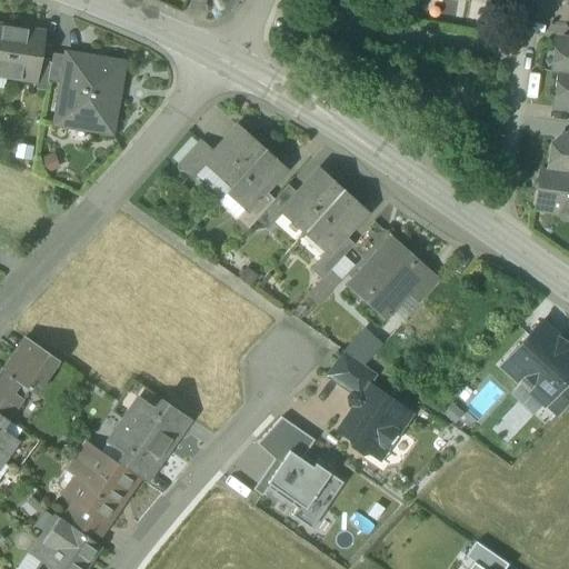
[(11,30),(0,28),(0,77),(3,78),(11,30)]
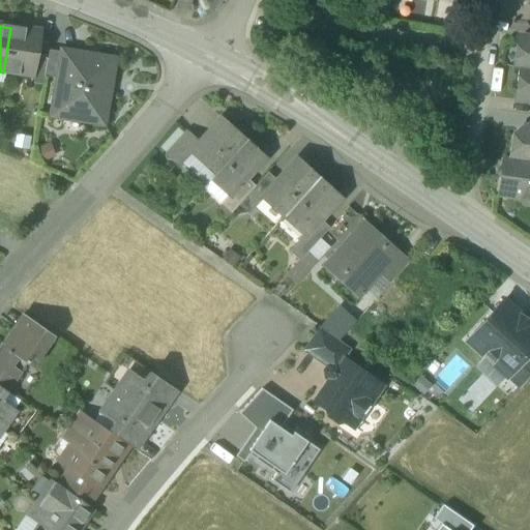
[(38,32),(10,28),(3,72),(29,77),(30,77),(34,58),(38,32)]
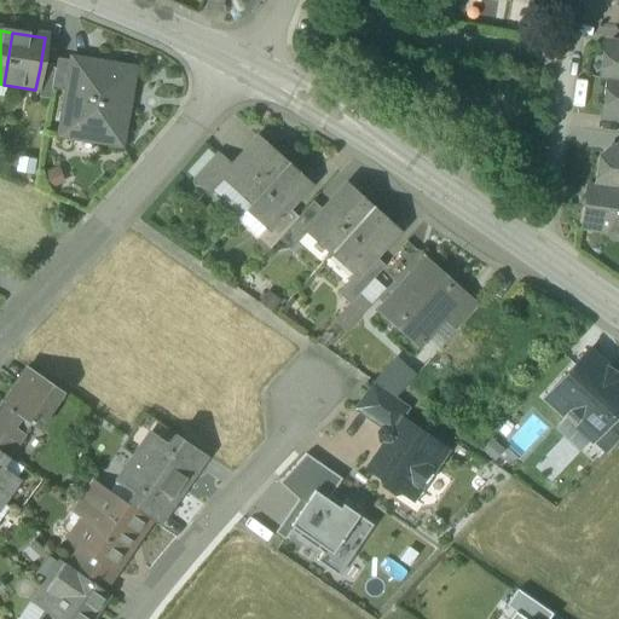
[(618,44),(608,44),(603,79),(612,80),(618,81),(618,44)]
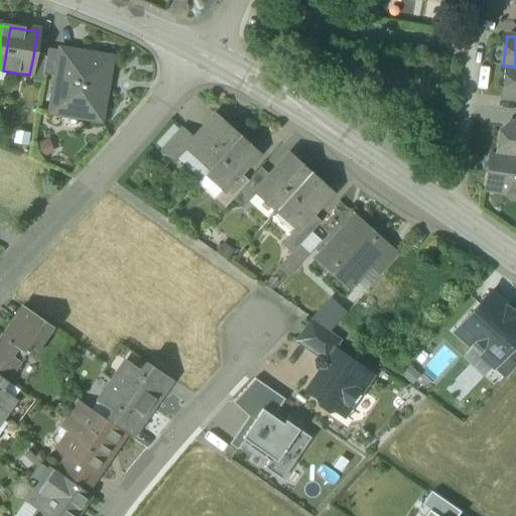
[(57,52),(47,48),(45,57),(43,75),(52,78),(57,52)]
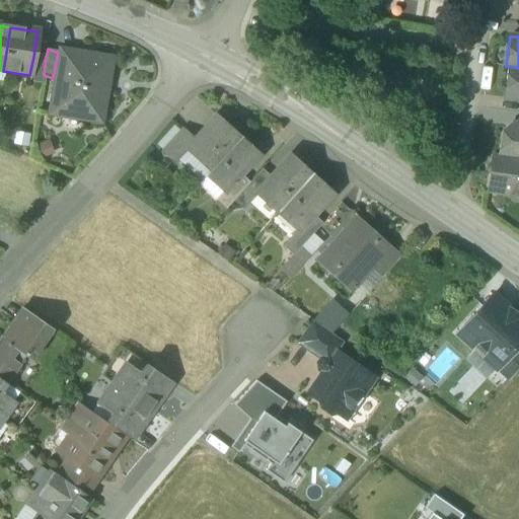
[(109,59),(58,51),(58,53),(53,78),(52,84),(67,86),(62,118),(99,124),(109,59)]
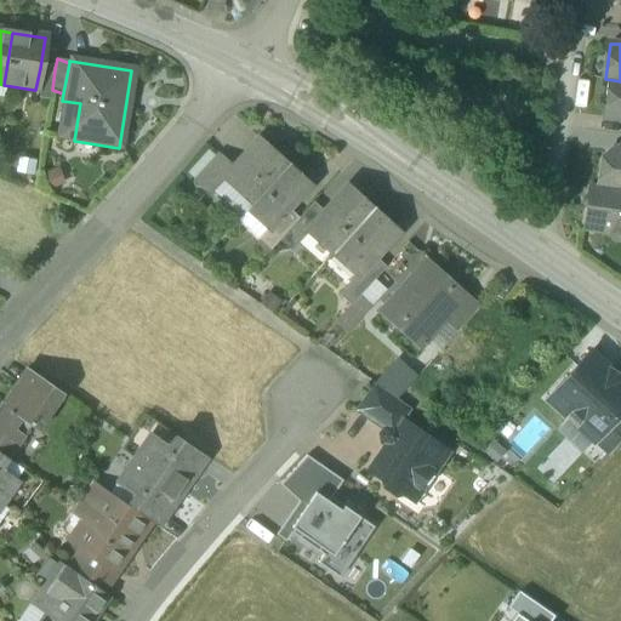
[(55,69),(40,68),(35,90),(34,90),(35,98),(50,100),(52,90),(55,69)]
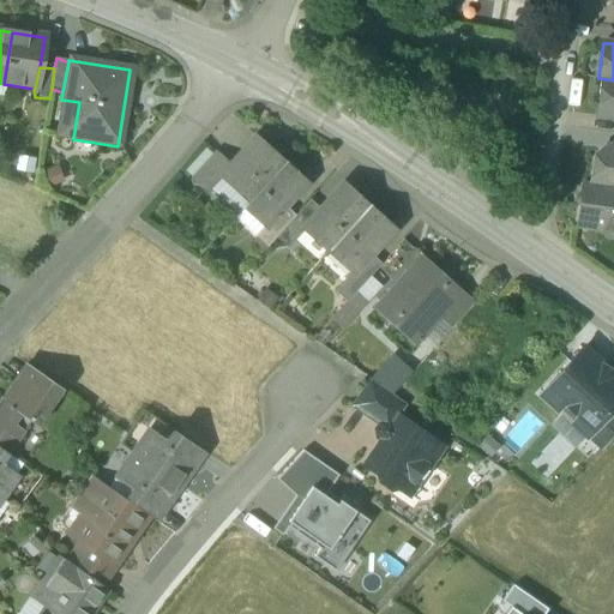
[(613,80),(607,79),(601,115),(613,116),(613,80)]
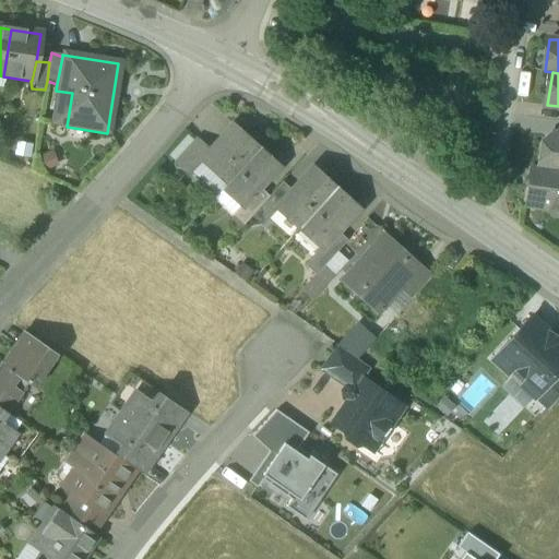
[(207,152),(199,161),(200,162),(225,186),(257,150),(230,127),(207,152)]
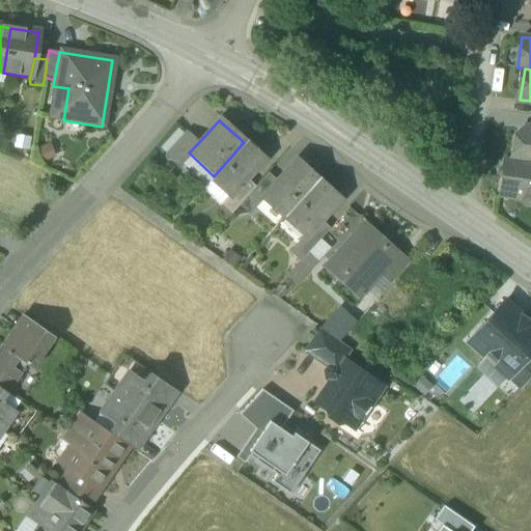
[(530,128),(529,128),(525,131),(520,131),(514,135),(511,159),(530,161),(530,128)]
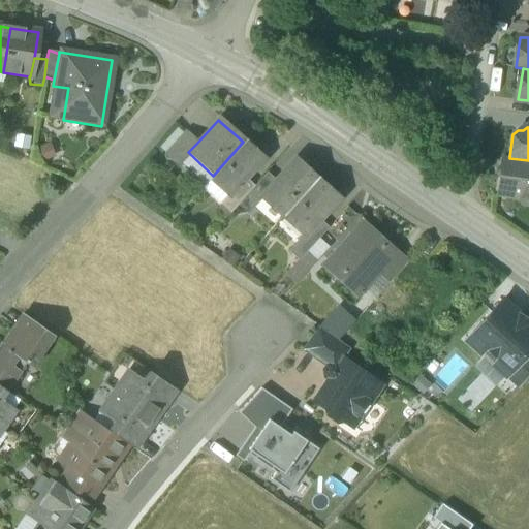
[(186,130),(165,153),(179,165),(189,153),(188,152),(196,144),(186,130)]
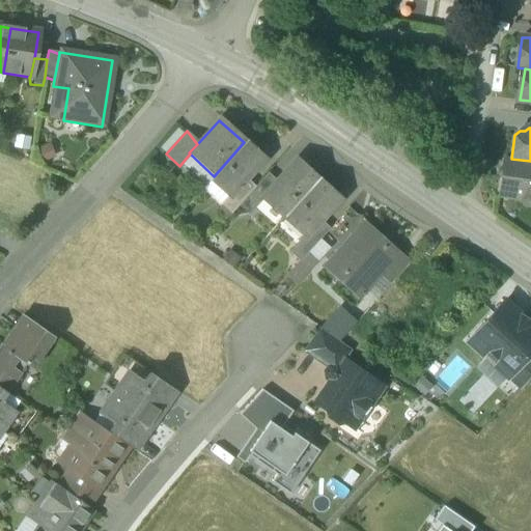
[(214,176),(210,182),(226,197),(227,197),(244,179),(262,160),(244,142),(214,176)]
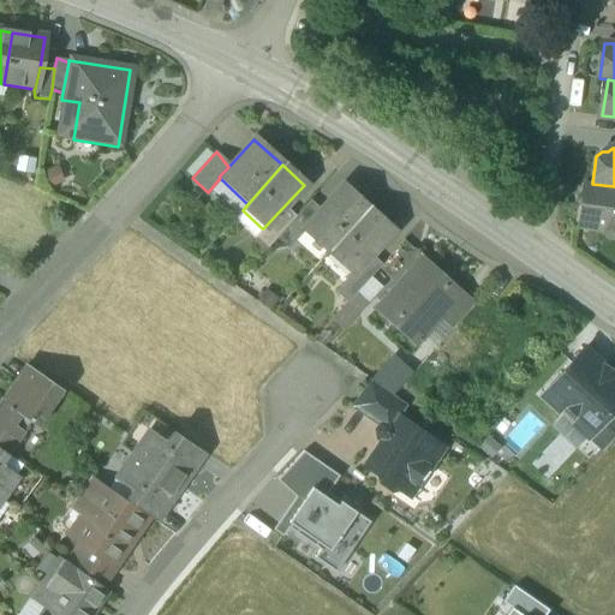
[(614,186),(592,184),(585,184),(579,225),(601,228),(605,233),(614,236),(614,234),(614,186)]
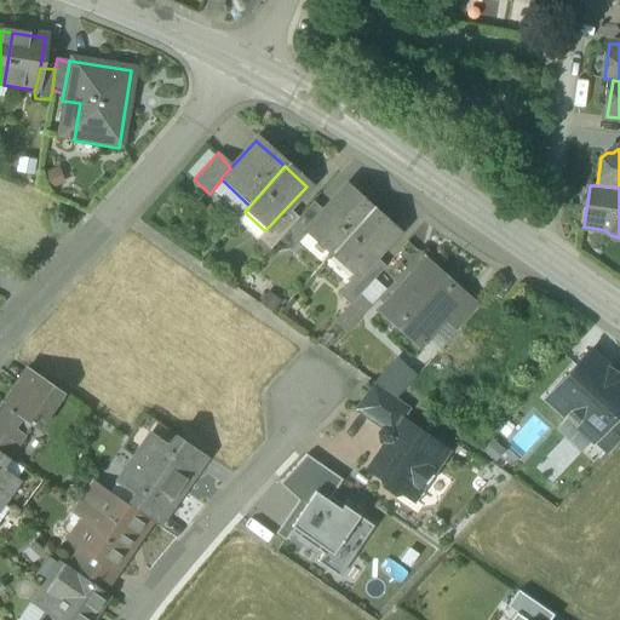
[(322,213),(304,233),(306,234),(329,254),(368,211),(344,189),(322,213)]
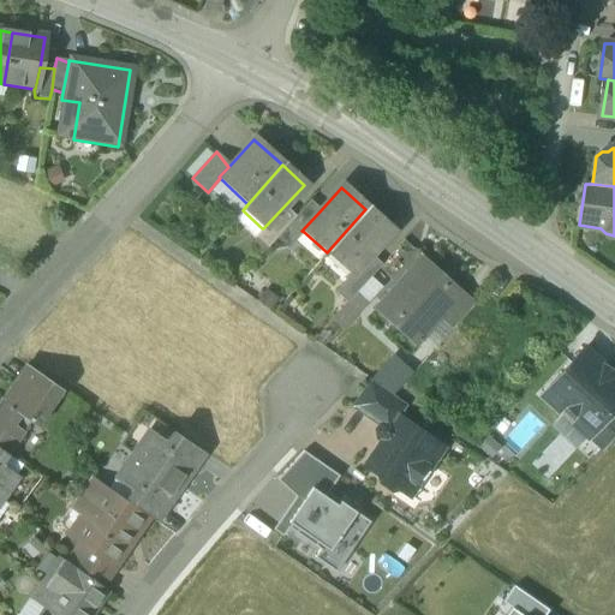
[(297,216),(276,238),(288,250),(304,232),(302,231),(320,212),(311,199),(297,216)]
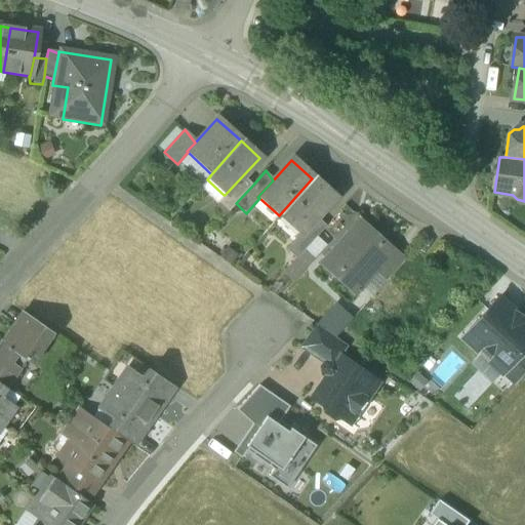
[(241,177),(225,195),(224,195),(217,202),(228,211),(236,203),(253,185),(241,177)]
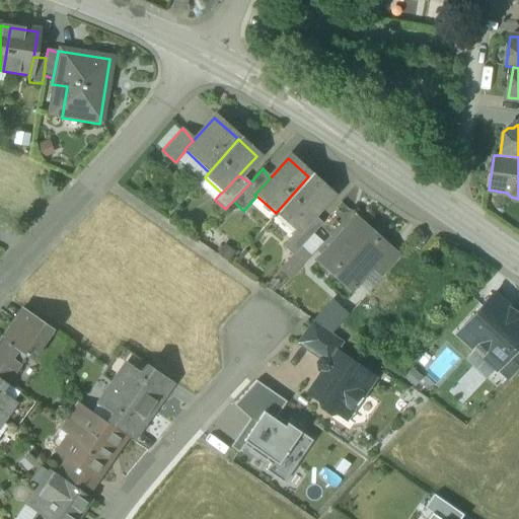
[(308,176),(276,213),(296,231),(298,232),(311,217),(330,196),(308,176)]
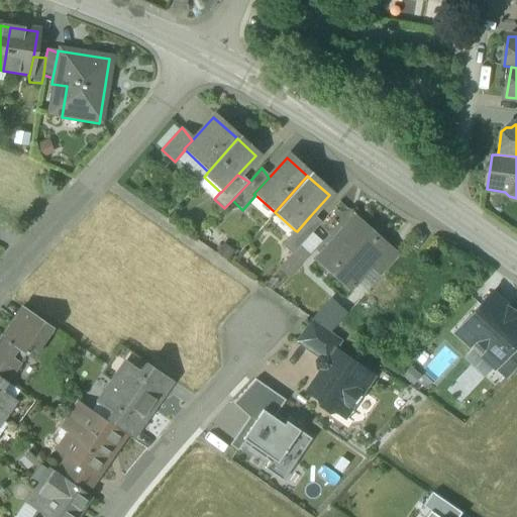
[(310,216),(297,231),(295,230),(283,245),(292,254),(299,246),(321,222),(310,216)]
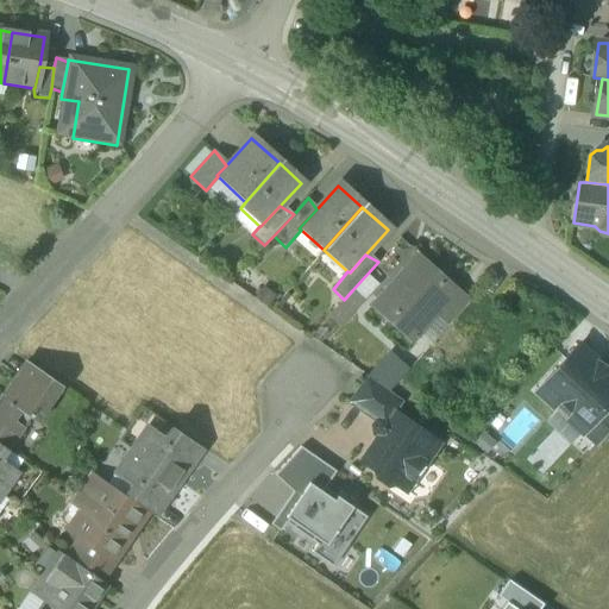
[(416,256),(376,301),(416,337),(434,318),(457,292),(454,290),(452,294),(415,261),(419,257),(416,256)]
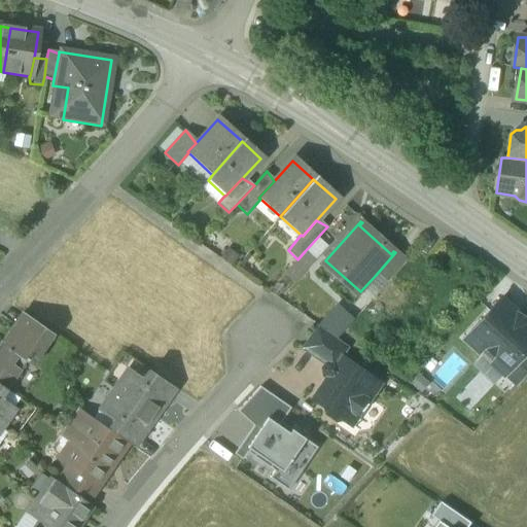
[(297,259),(284,275),(294,283),(315,260),(305,251),(297,259)]
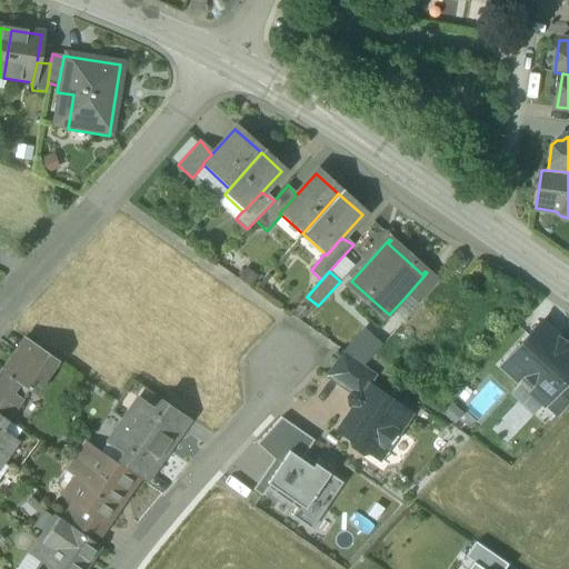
[(427,272),(406,297),(419,305),(440,281),(427,272)]
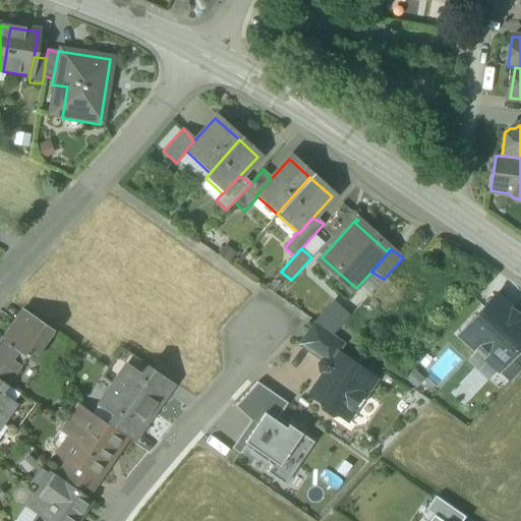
[(520,322),(493,297),(457,337),(497,371),(519,347),(520,344),(520,322)]
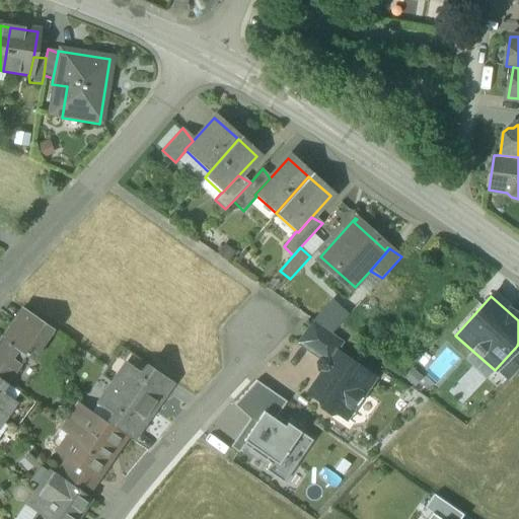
[(55,330),(29,313),(20,324),(40,338),(39,339),(46,344),(55,330)]
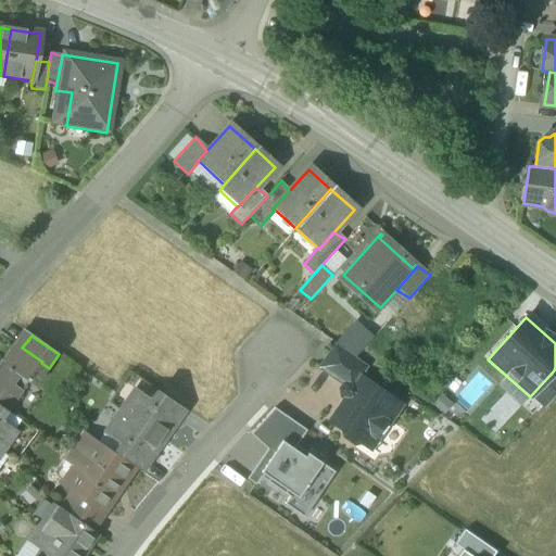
[(368,367),(336,344),(320,368),(343,384),(344,384),(349,380),(355,386),(361,378),(368,367)]
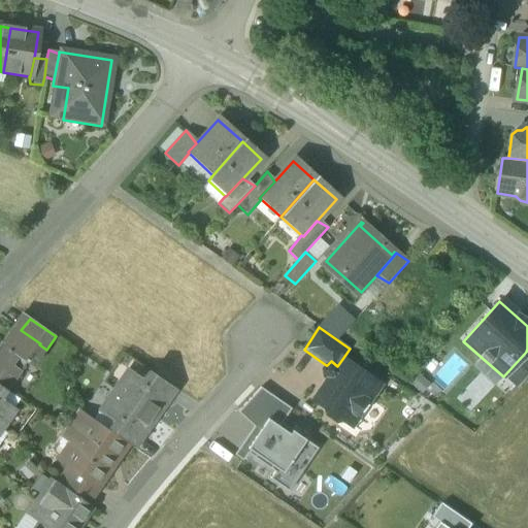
[(21,330),(9,348),(1,341),(0,342),(0,385),(4,389),(7,390),(39,344),(40,343),(21,330)]
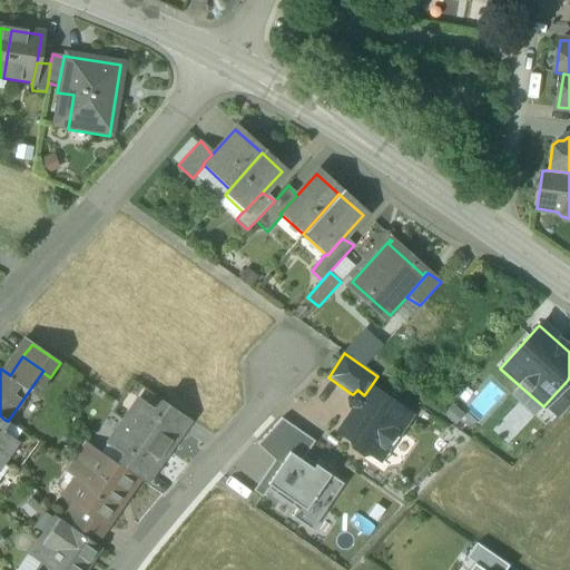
[(569,381),(568,380),(543,406),(559,418),(569,404),(569,381)]
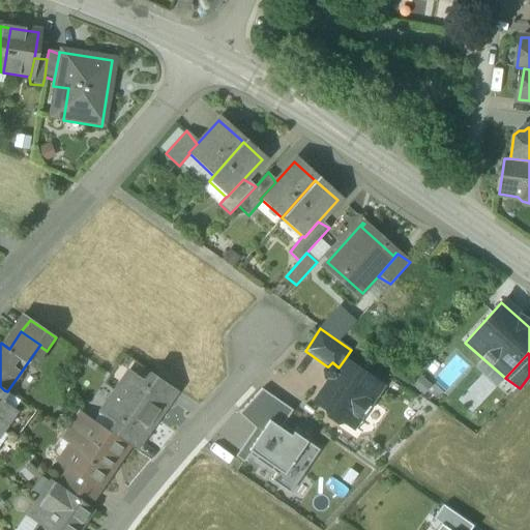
[(381,385),(344,360),(339,367),(332,362),(328,366),(327,366),(324,371),(326,378),(330,381),(316,402),(328,411),(329,416),(335,420),(341,419),(343,421),(348,414),(356,420),(358,417),(363,416),(370,407),(369,403),(381,385)]
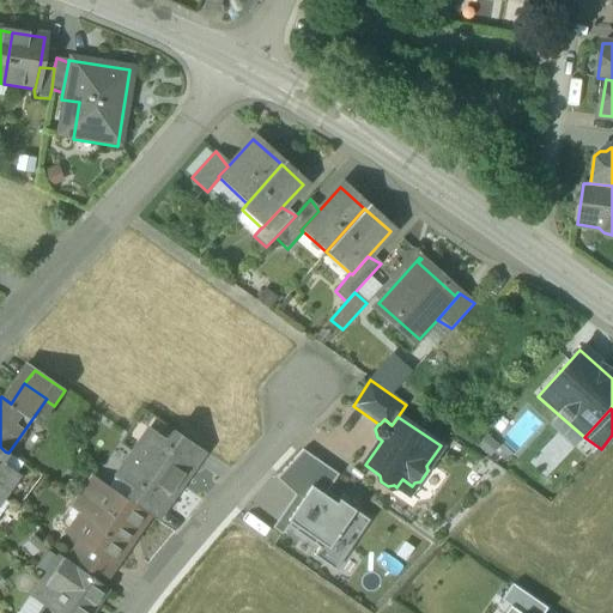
[(202,450),(175,431),(167,443),(194,462),(202,450)]
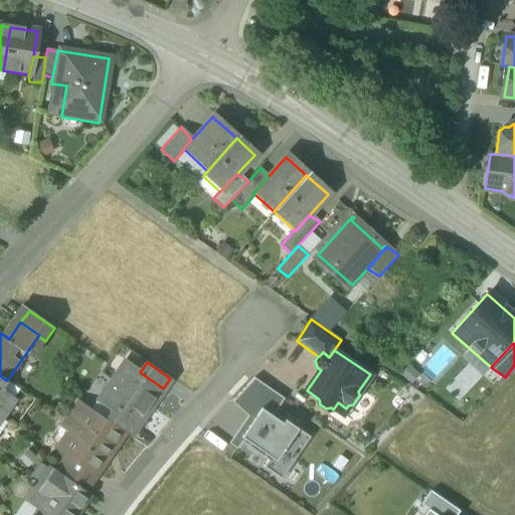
[(140,372),(126,363),(113,381),(150,407),(163,388),(140,372)]
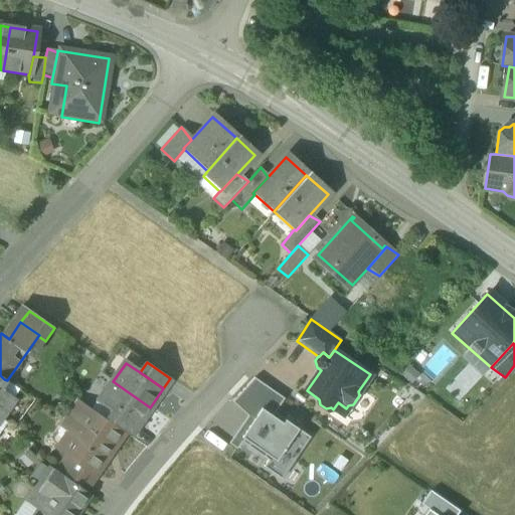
[(285,400),(254,378),(233,400),(254,419),(265,404),(276,412),(285,400)]
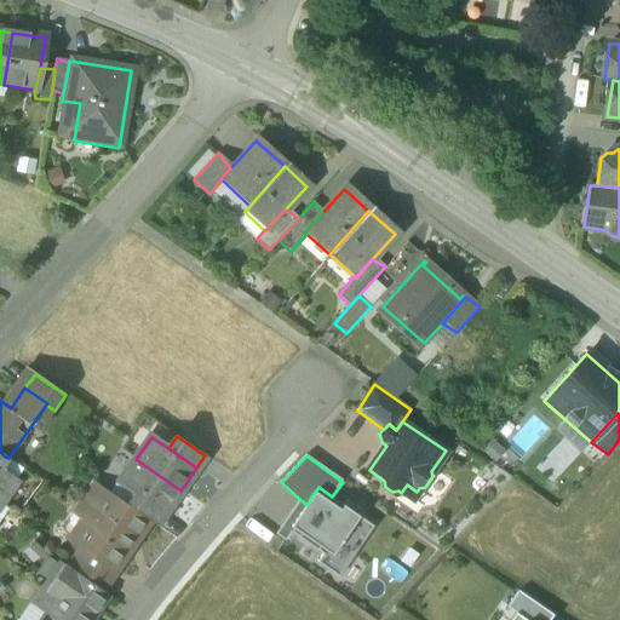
[(181,491),(136,459),(120,483),(136,494),(165,515),(181,491)]
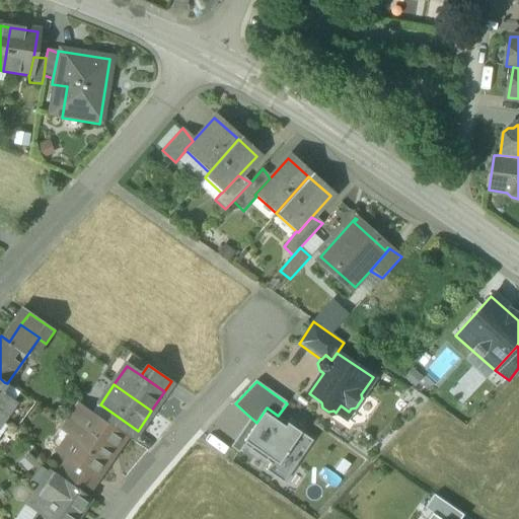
[(0,393),(0,419),(11,402),(0,393)]
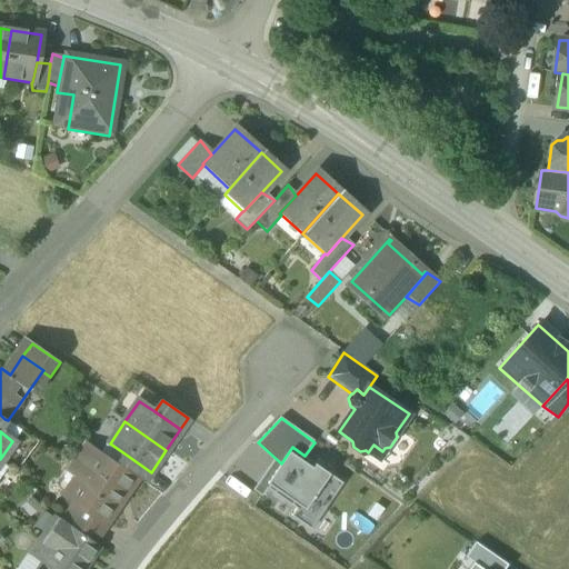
[(118,465),(83,441),(69,461),(86,475),(70,498),(75,501),(107,523),(138,478),(118,465)]
